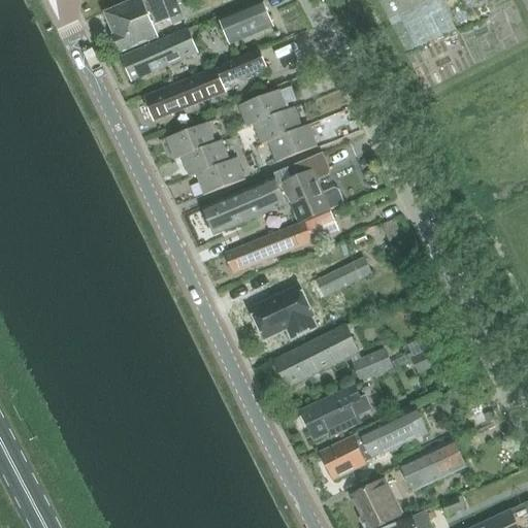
[(137,0),(104,13),(114,37),(111,41),(116,51),(121,53),(121,54),(158,39),(153,27),(183,14),(175,0),(137,0)]
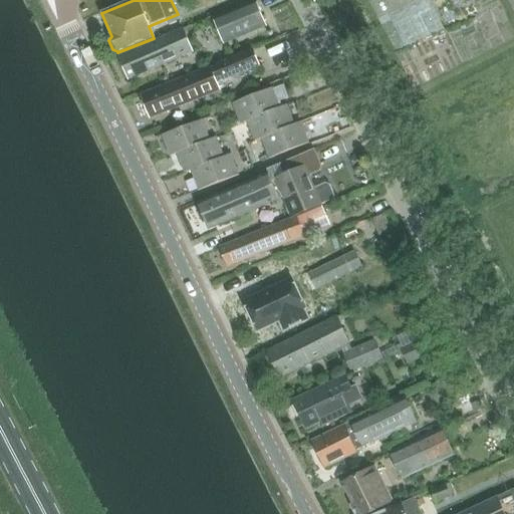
[(256,2),(214,18),(224,44),(266,27),(256,2)]
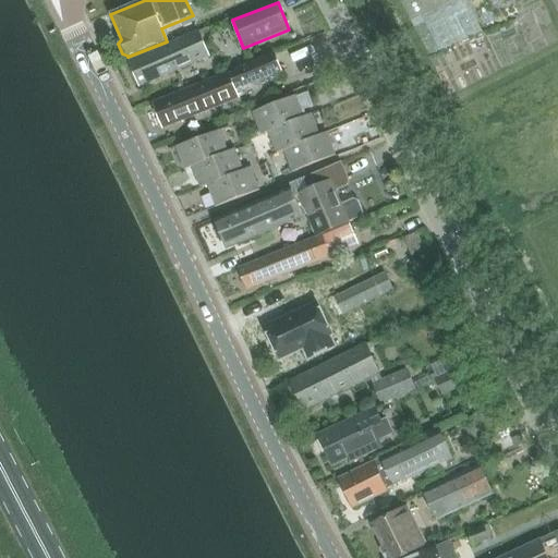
[(130,61),(141,86),(209,58),(198,33),(130,61)]
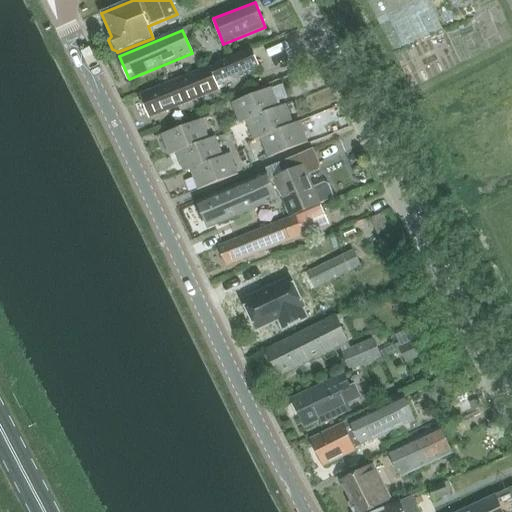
[(141,94),(150,118),(219,90),(216,83),(258,66),(252,50),(141,94)]
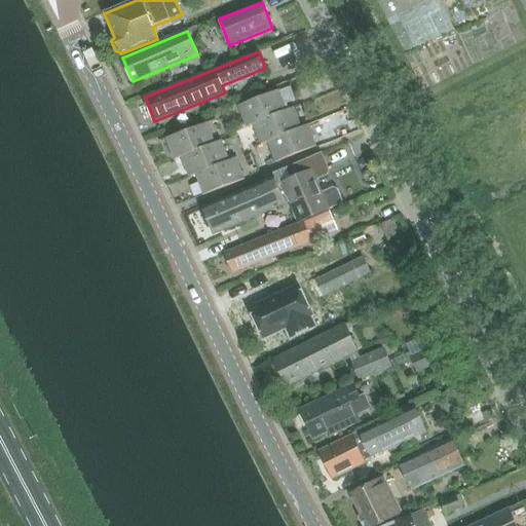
[(287,111),(279,91),(238,107),(247,128),(253,125),(287,111)]
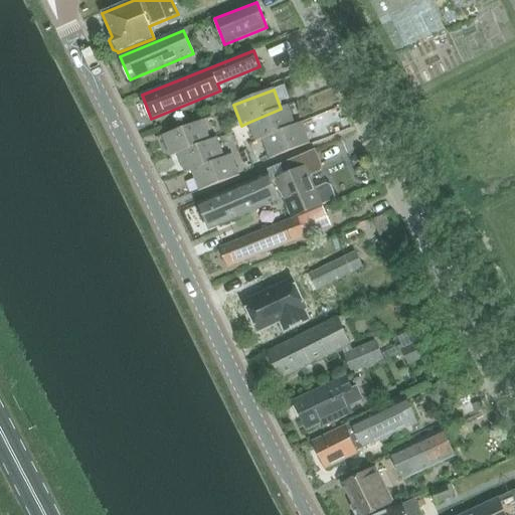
[(295,126),(288,106),(281,109),(247,123),(255,143),(263,140),(295,126)]
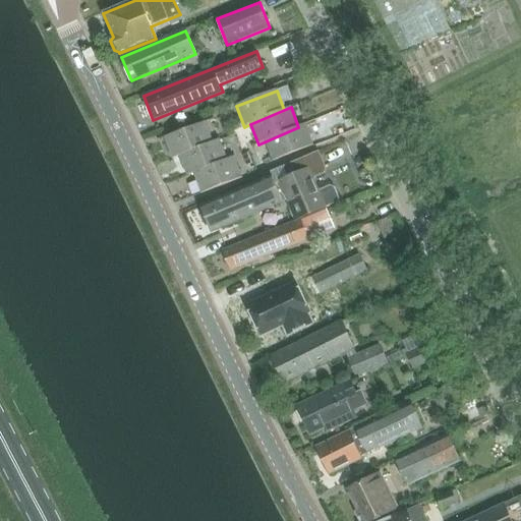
[(213,142),(206,122),(165,137),(172,159),(179,156),(213,142)]
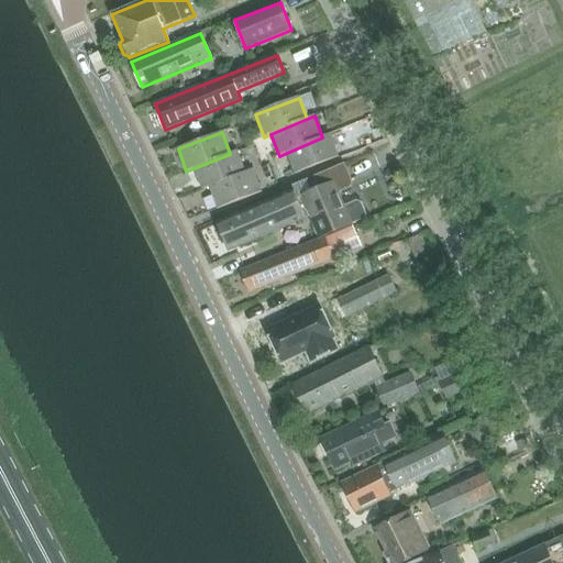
[(339,157),(330,134),(322,138),(287,153),(295,175),(339,157)]
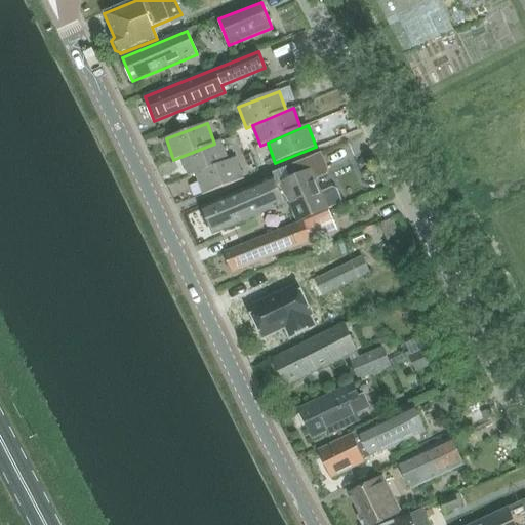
[(229,161),(221,140),(214,144),(180,157),(189,177),(195,174),(229,161)]
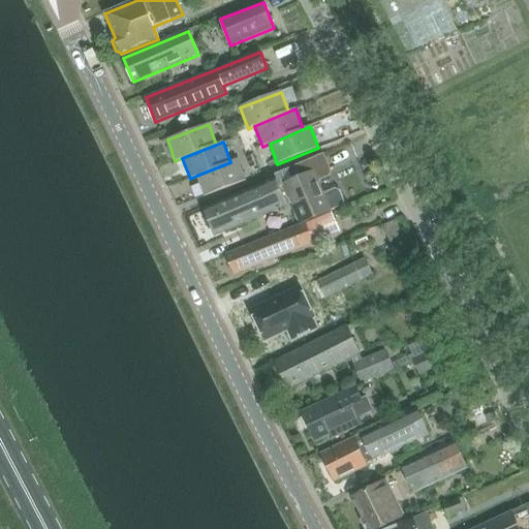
[(204,209),(215,236),(287,205),(292,203),(301,223),(343,206),(344,201),(339,190),(336,188),(322,194),(315,177),(328,172),(321,156),(297,166),(302,178),(280,187),(276,179),(204,209)]
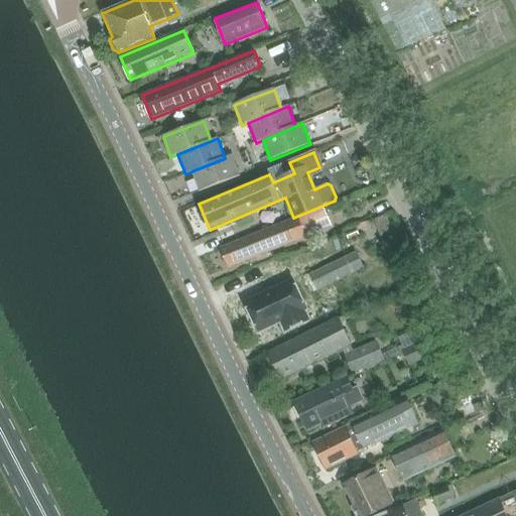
[(240,176),(232,155),(225,158),(191,171),(200,191),(240,176)]
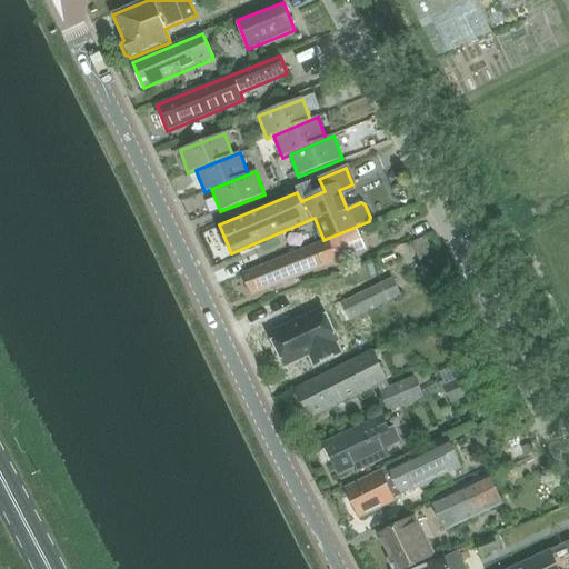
[(242,275),(251,296),(336,261),(328,241),(275,262),(242,275)]
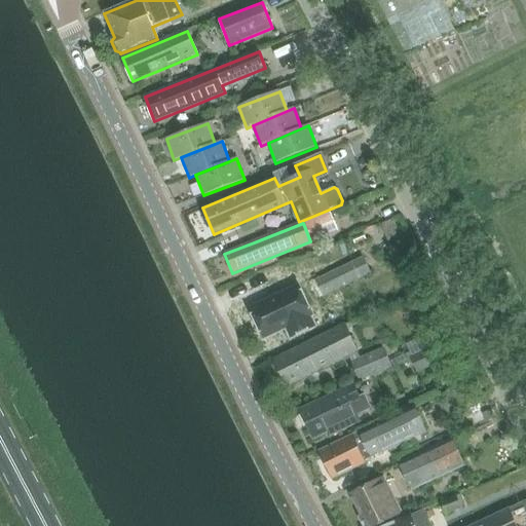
[(370,273),(363,259),(314,283),(322,297),(370,273)]
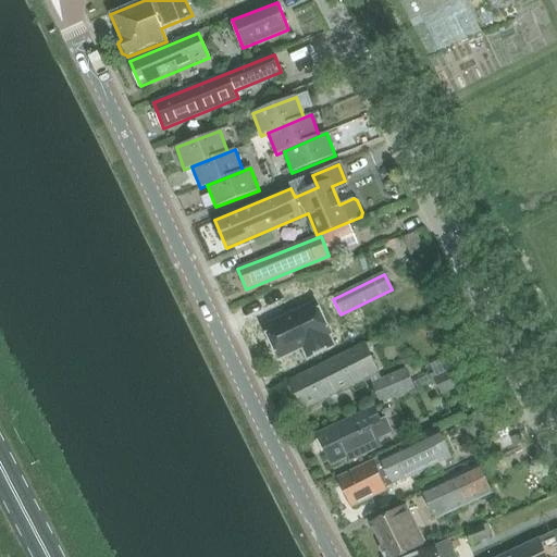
[(316,304),(264,327),(280,359),(304,348),(308,358),(333,346),(329,336),(331,335),(316,304)]
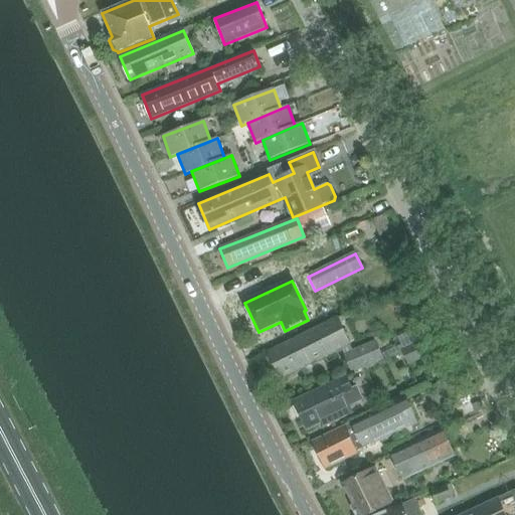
[(337,319),(269,352),(281,379),(350,345),(337,319)]
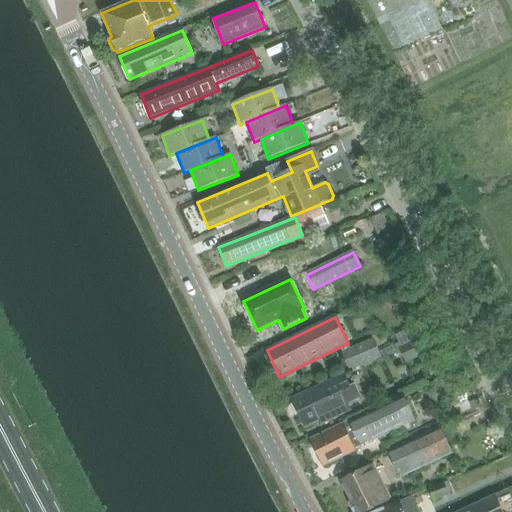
[(424,338),(401,349),(407,362),(430,351),(424,338)]
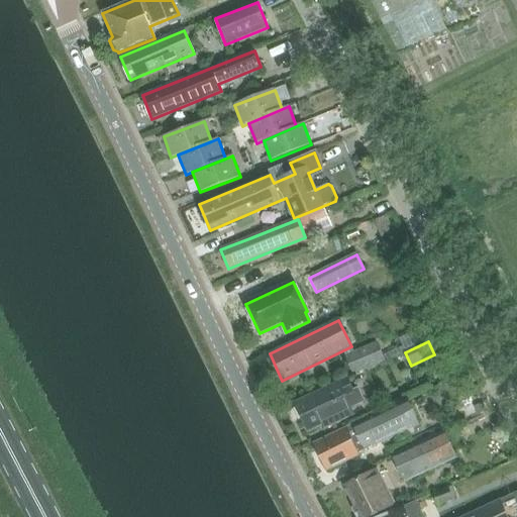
[(369,344),(339,358),(348,377),(377,363),(369,344)]
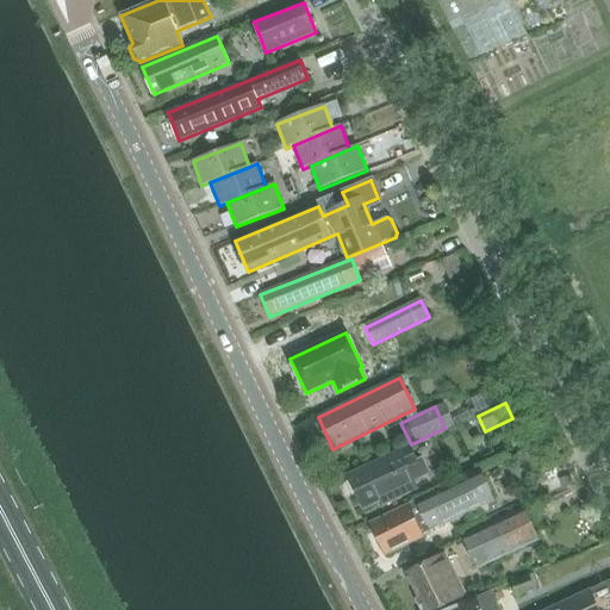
[(359,498),(362,496),(368,506),(379,502),(381,506),(417,489),(414,481),(429,474),(422,459),(417,461),(410,447),(348,477),(359,498)]
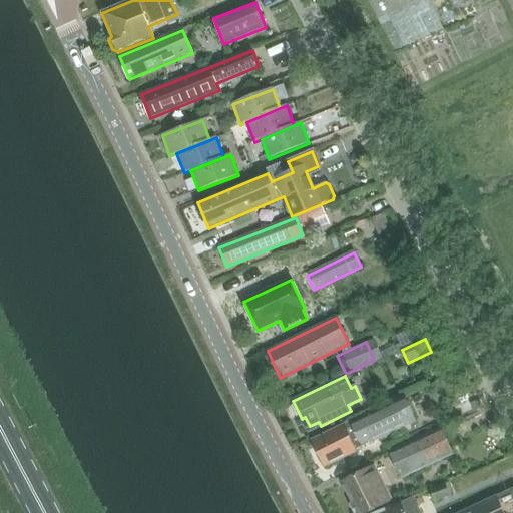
[(404,397),(350,422),(362,447),(416,421),(404,397)]
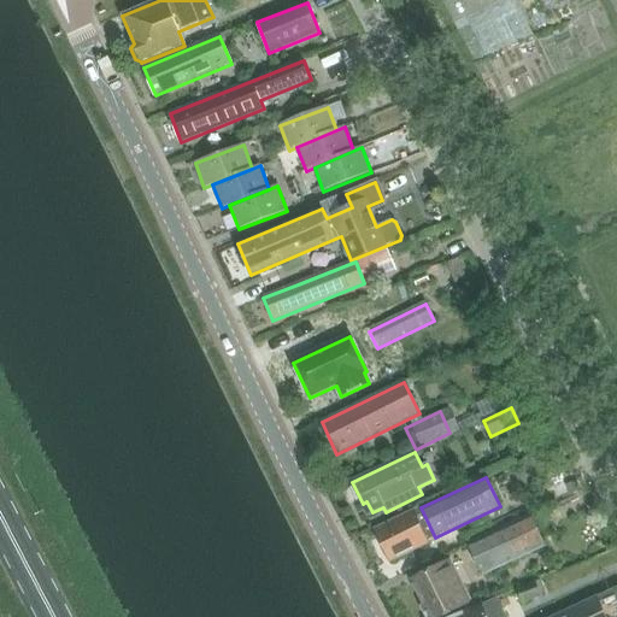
[(375,530),(391,562),(428,544),(413,512),(375,530)]
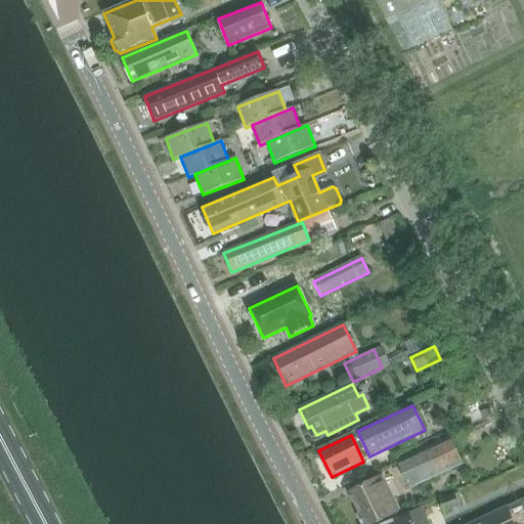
[(450,438),(398,463),(409,487),(462,464),(450,438)]
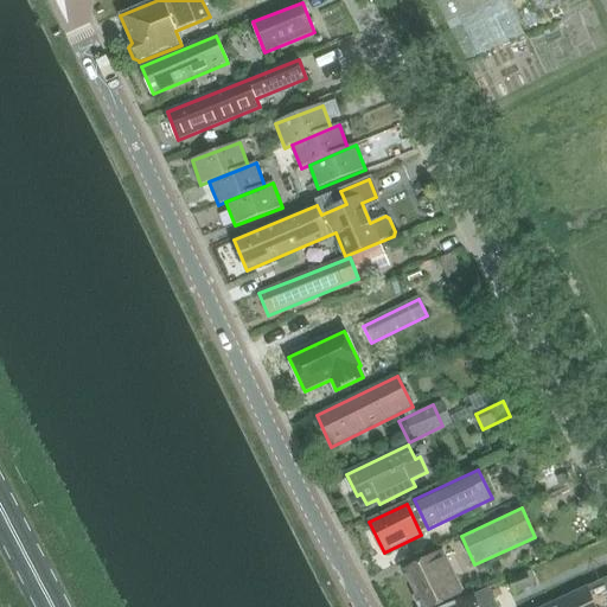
[(404,572),(422,606),(435,606),(461,594),(440,553),(404,572)]
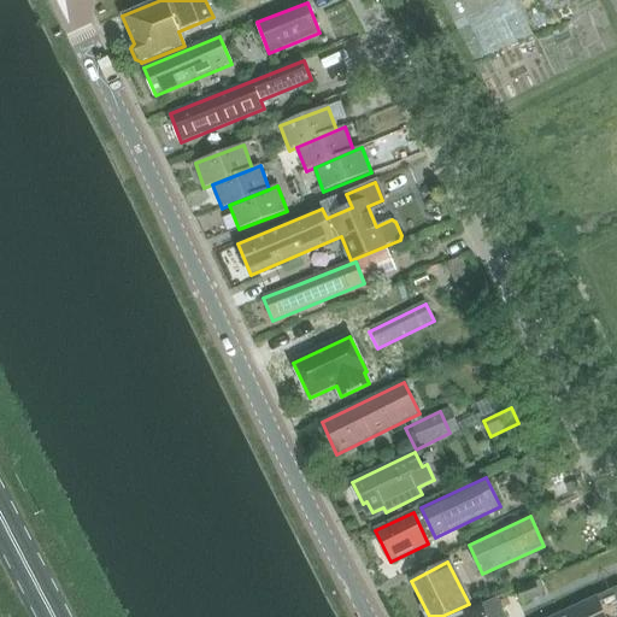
[(536,582),(518,589),(524,603),(542,595),(536,582)]
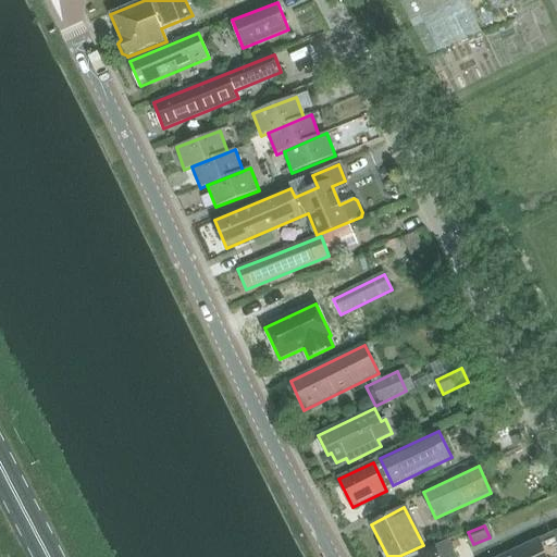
[(556,556),(556,531),(500,556),(556,556)]
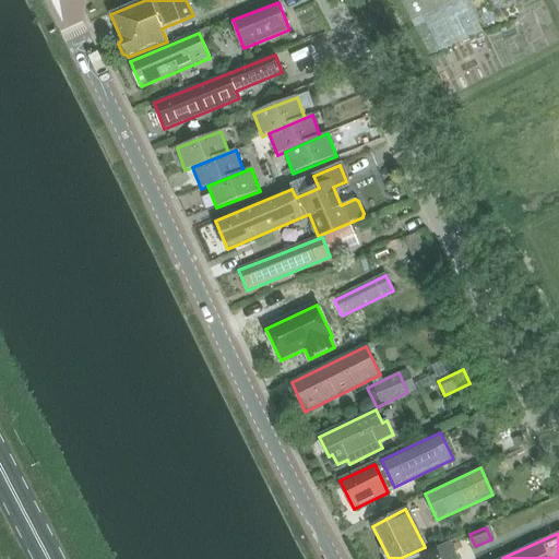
[(411,558),(440,558),(437,548),(411,558)]
